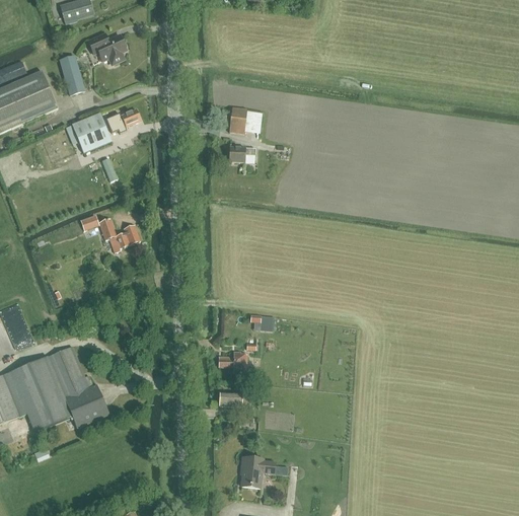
[(77,0),(60,5),(65,21),(93,13),(89,0),(77,0)]
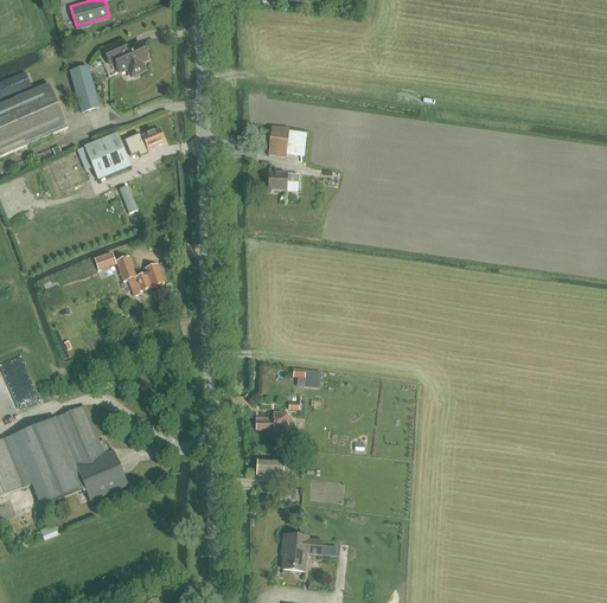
[(146,50),(145,49),(144,47),(140,40),(123,47),(120,40),(103,49),(109,62),(115,59),(120,70),(128,66),(132,75),(145,69),(141,61),(148,58),(147,56),(148,53),(147,51),(146,50)]
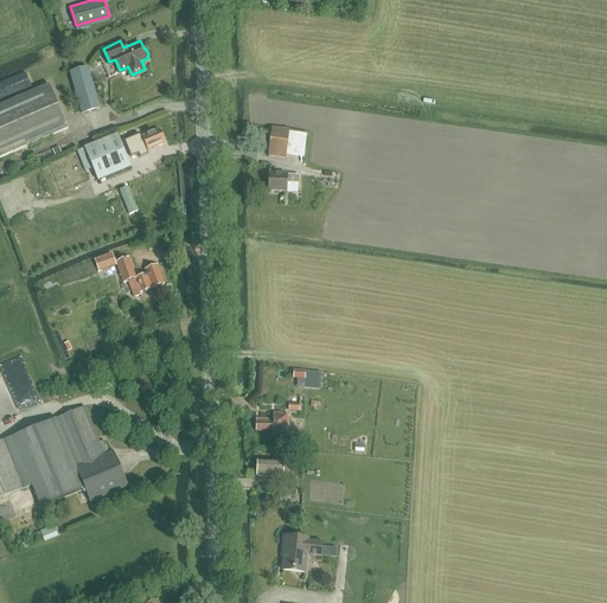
[(70,70),(82,110),(100,106),(88,64),(70,70)]
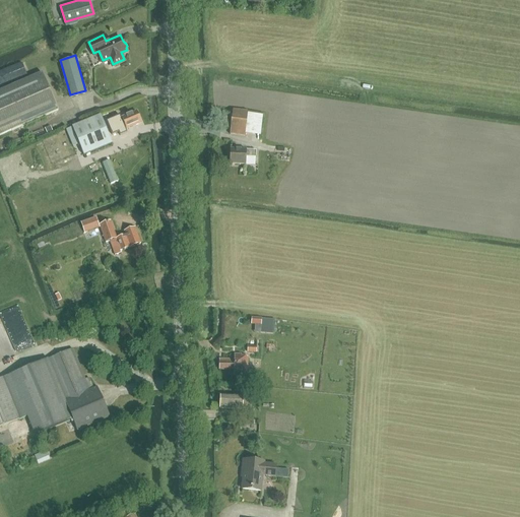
[(2,68),(0,69),(0,75),(1,77),(5,75),(6,80),(26,72),(21,60),(2,68)]
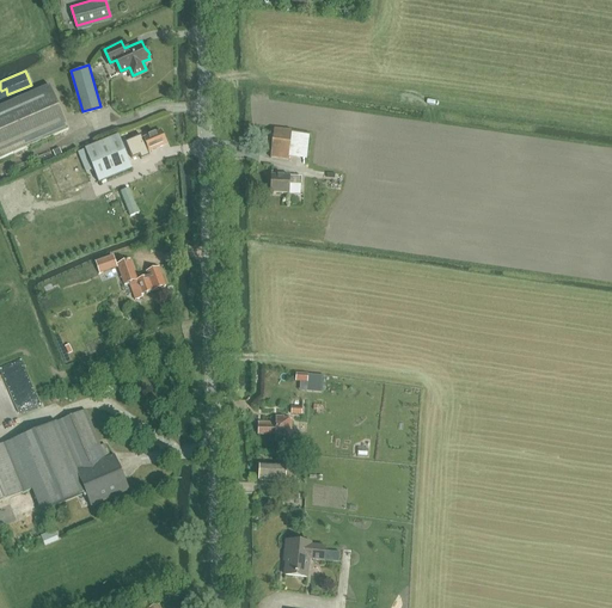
[(0,103),(0,155),(68,127),(49,83),(0,103)]
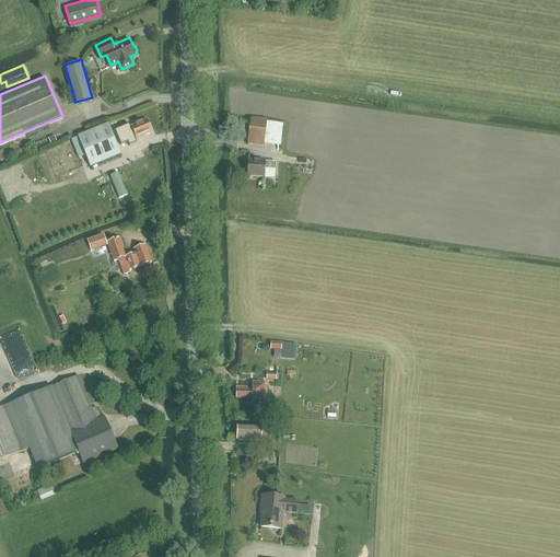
[(236,118),(235,130),(248,131),(247,142),(264,143),(264,141),(266,119),(267,116),(251,115),(251,119),(236,118)]
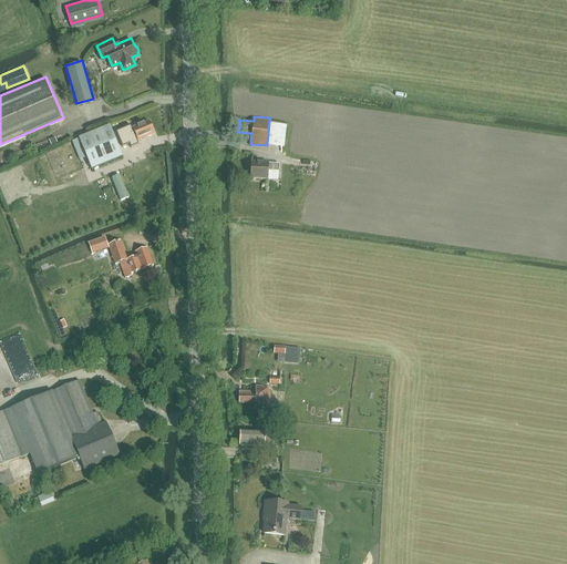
[(135,121),(114,130),(117,135),(122,133),(126,143),(154,131),(150,121),(148,122),(147,120),(136,124),(135,121)]
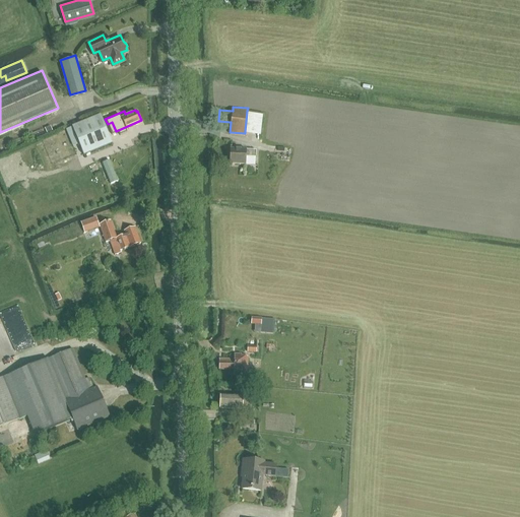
[(72,125),(84,153),(112,141),(101,113),(72,125)]
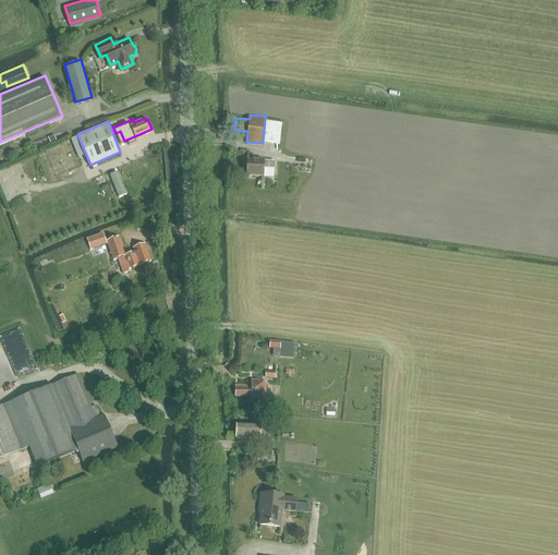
[(275,167),(275,159),(246,158),(245,172),(274,175),(274,167),(275,167)]
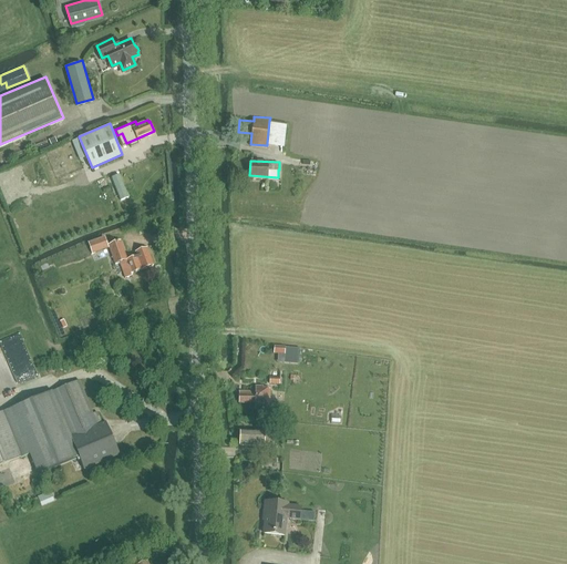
[(50,212),(60,209),(54,190),(45,192),(50,212)]
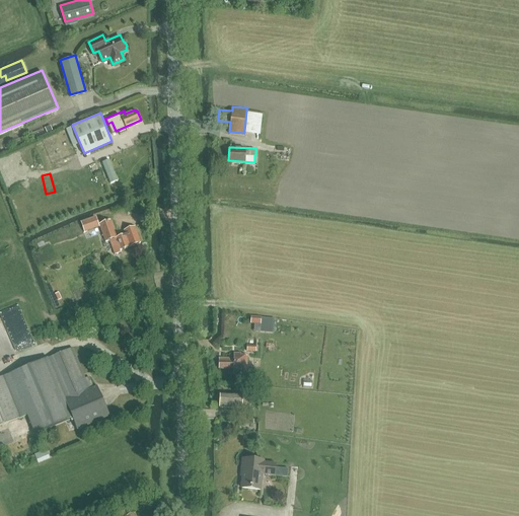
[(94,215),(81,220),(84,229),(98,225),(94,215)]
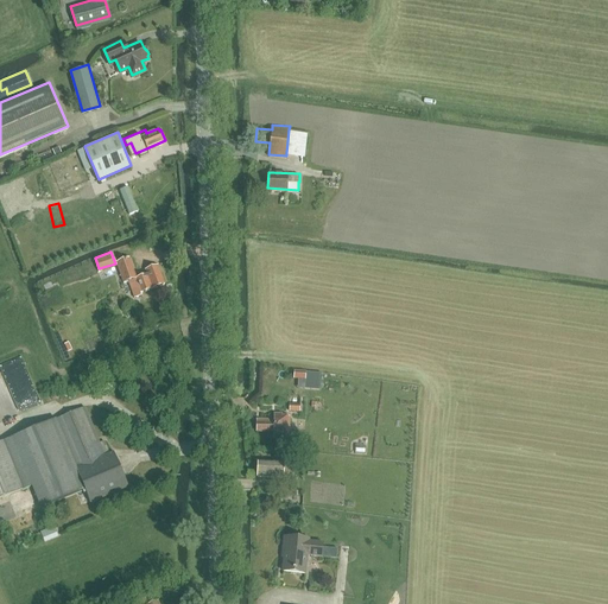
[(128,255),(116,259),(124,280),(128,278),(134,296),(141,293),(140,290),(164,281),(158,262),(145,266),(146,271),(135,275),(128,255)]
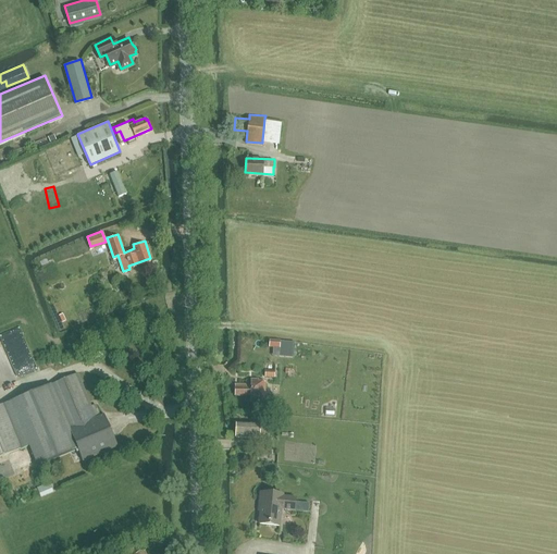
[(2,402),(21,446),(29,443),(37,464),(41,462),(77,446),(83,458),(106,448),(104,447),(116,442),(104,411),(100,414),(95,402),(91,404),(77,371),(2,402)]
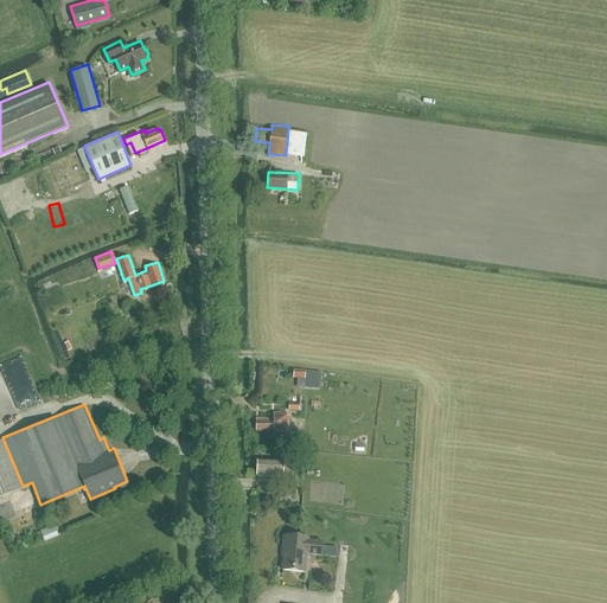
[(273,435),(289,435),(289,429),(288,429),(288,414),(281,414),(281,410),(274,410),(273,416),(256,416),(256,428),(273,428),(273,435)]
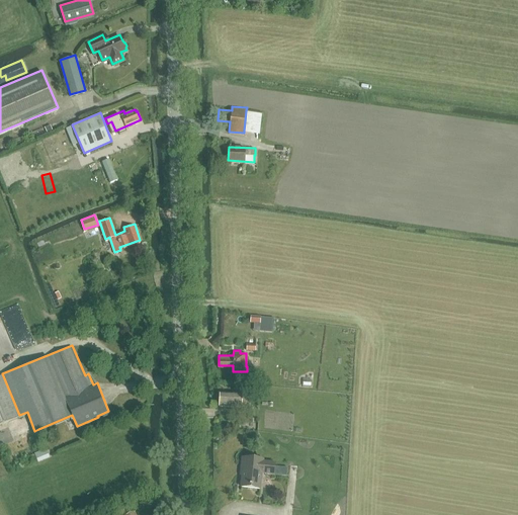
[(0,423),(19,415),(2,373),(0,374),(0,423)]
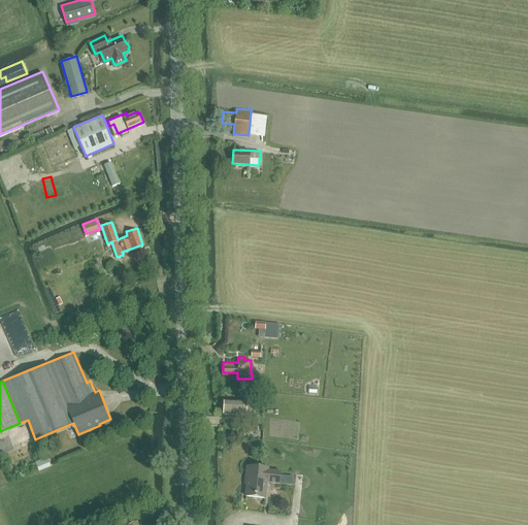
[(224,398),(223,412),(254,414),(255,400),(224,398)]
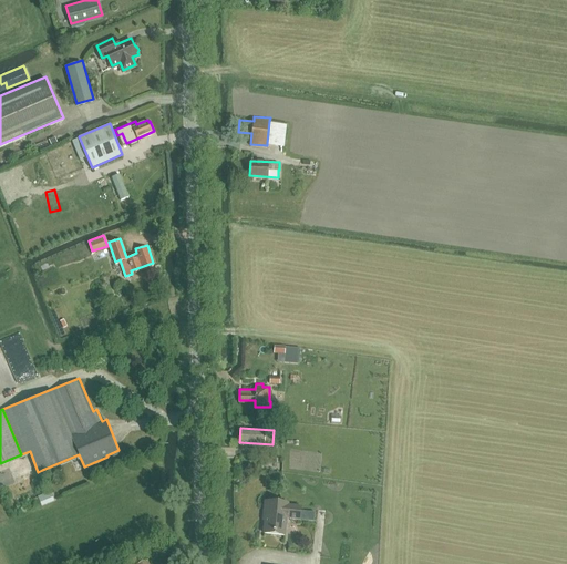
[(267,509),(265,530),(285,532),(287,514),(300,516),(301,504),(288,502),(288,501),(266,499),(265,509),(267,509)]
